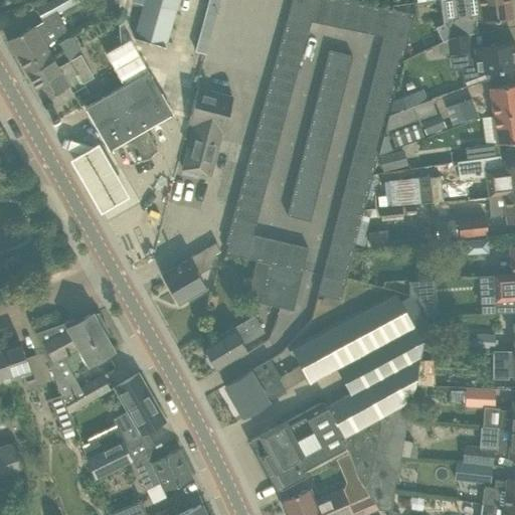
[(23,29),(6,39),(25,72),(52,56),(46,47),(66,28),(56,11),(75,0),(51,0),(33,10),(45,30),(37,35),(31,24),(23,29)]
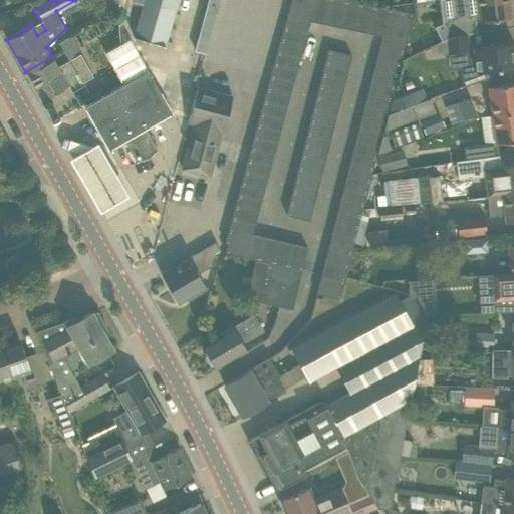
[(116,10),(116,0),(101,0),(101,10),(116,10)]
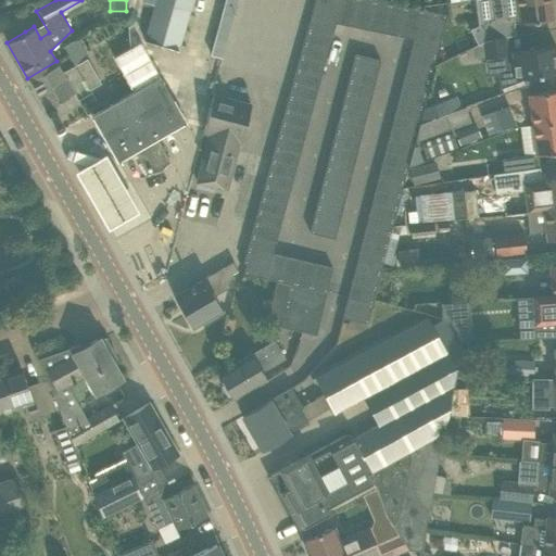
[(155,0),(154,5),(144,38),(163,43),(165,45),(178,48),(191,0),(155,0)]
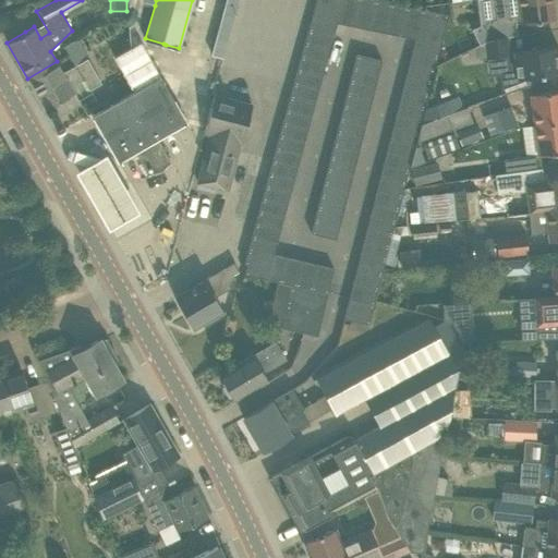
[(315,0),(311,16),(337,23),(350,26),(355,0),(315,0)]
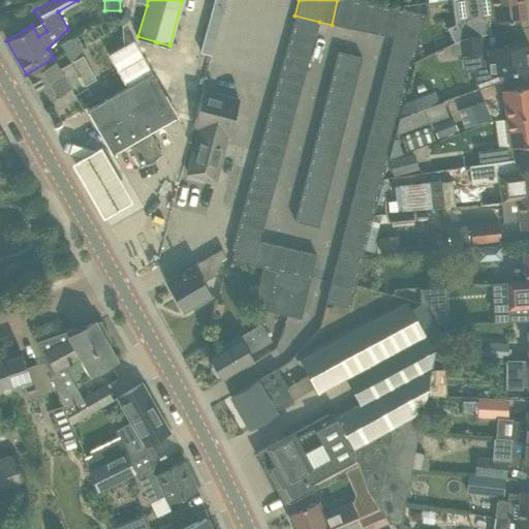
[(347,28),(352,2),(340,0),(337,0),(332,25),(347,28)]
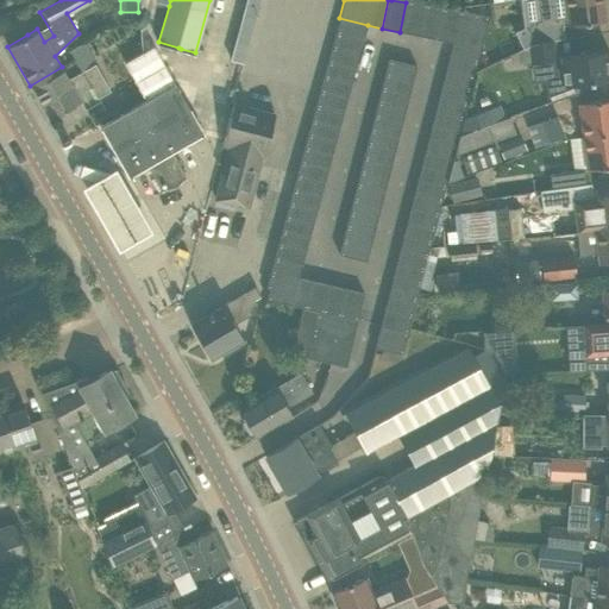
[(523,27),(514,32),(522,49),(537,42),(538,41),(552,39),(564,38),(562,25),(569,24),(569,25),(604,20),(601,0),(535,0),(539,19),(523,27)]
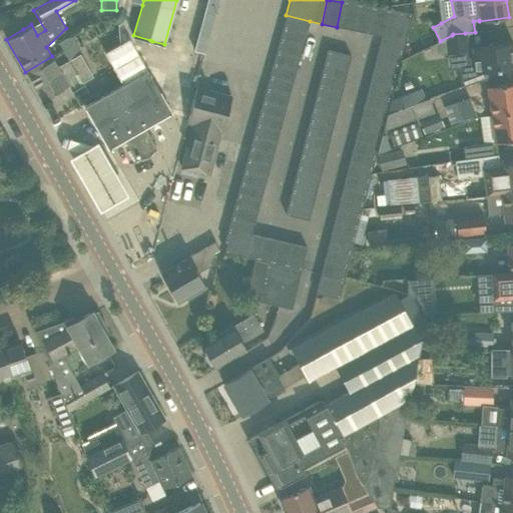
[(430,1),(418,3),(420,14),(431,13),(430,1)]
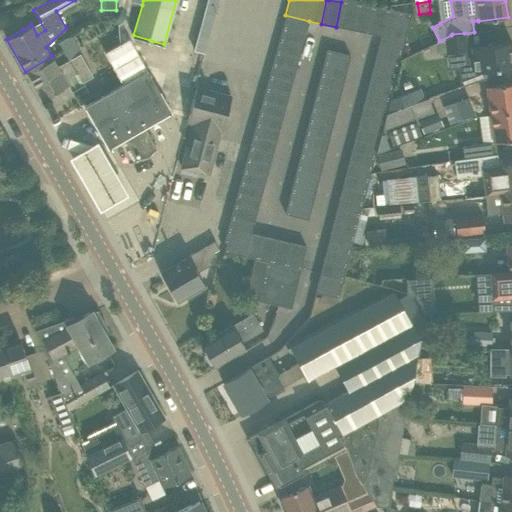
[(208,2),(204,16),(214,18),(217,5),(208,2)]
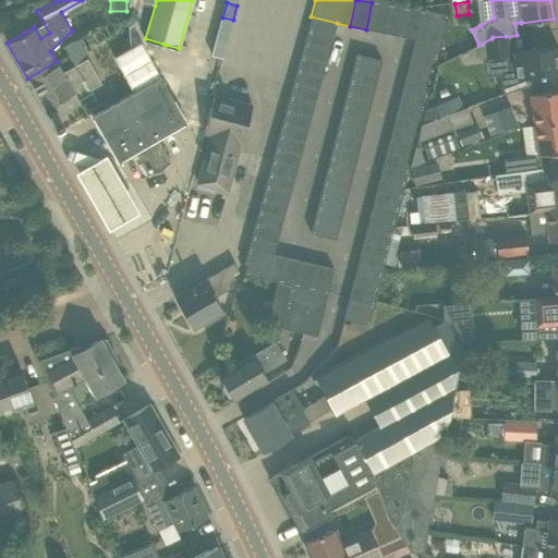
[(388,5),(372,2),(366,29),(383,33),(388,5)]
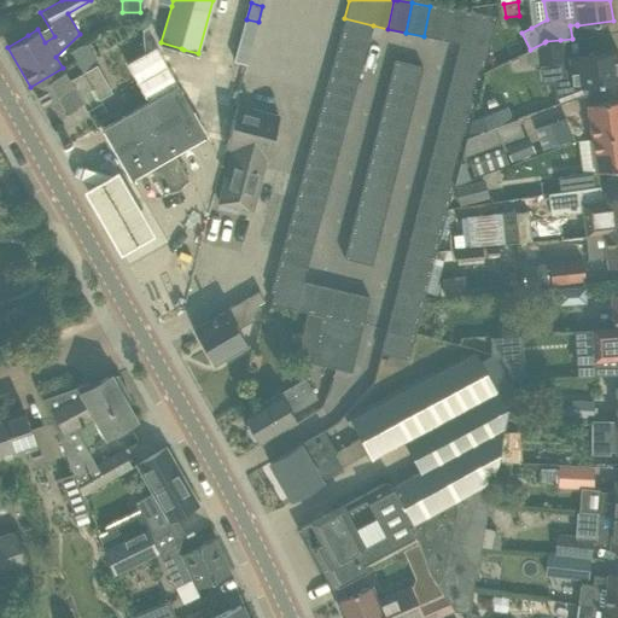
[(442,40),(448,11),(430,6),(424,36),(442,40)]
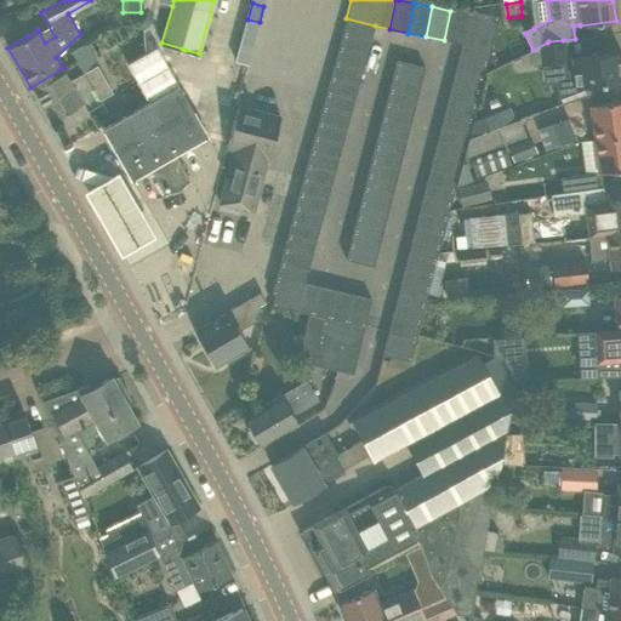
[(468,15),(450,11),(444,40),(462,44),(468,15)]
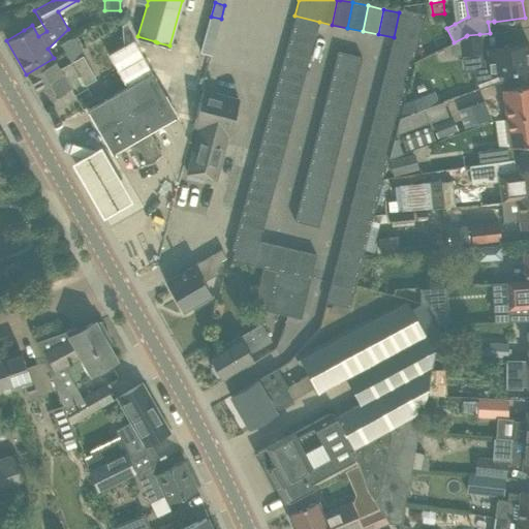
[(394,37),(389,55),(412,60),(424,18),(399,12),(394,37)]
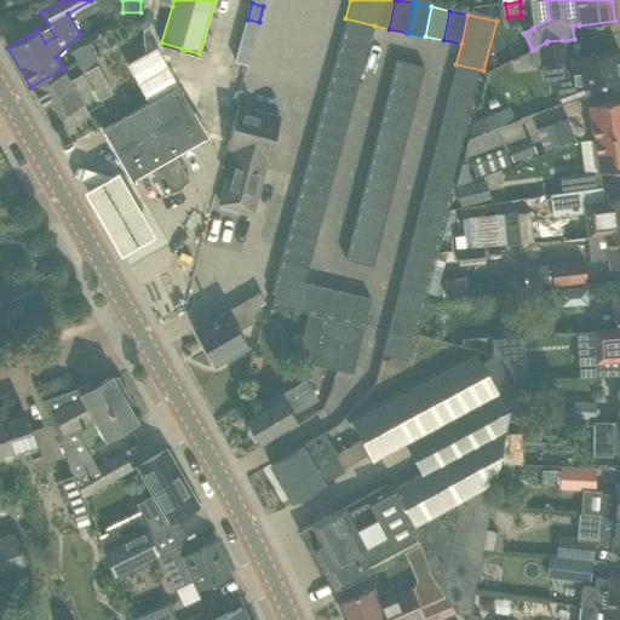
[(374,26),(345,18),(342,33),(369,40),(374,26)]
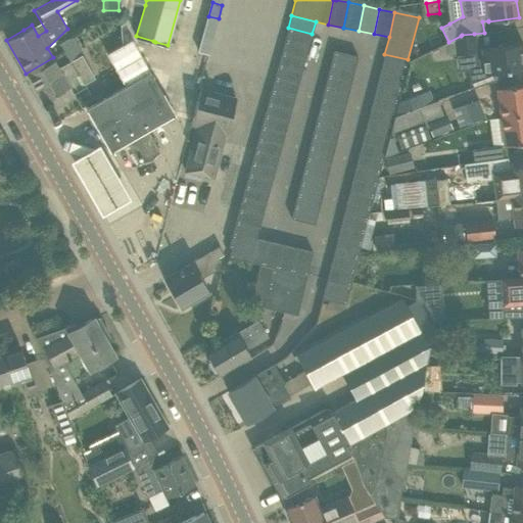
[(208,16),(205,26),(216,29),(219,18),(208,16)]
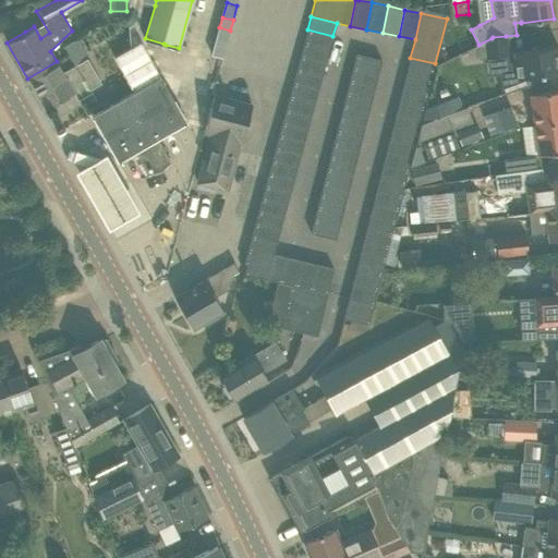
[(219,27),(211,55),(222,57),(230,31),(219,27)]
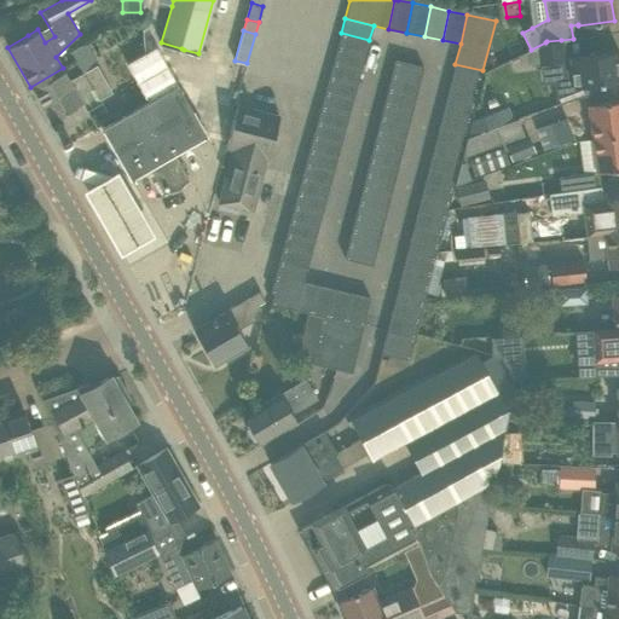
[(365,55),(369,40),(341,33),(337,46),(365,55)]
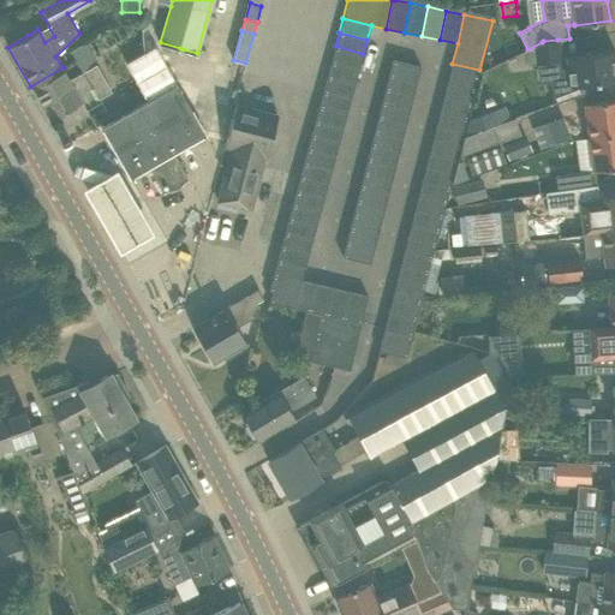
[(527,49),(520,52),(526,65),(547,63),(560,60),(560,57),(557,40),(543,41),(542,42),(527,49)]
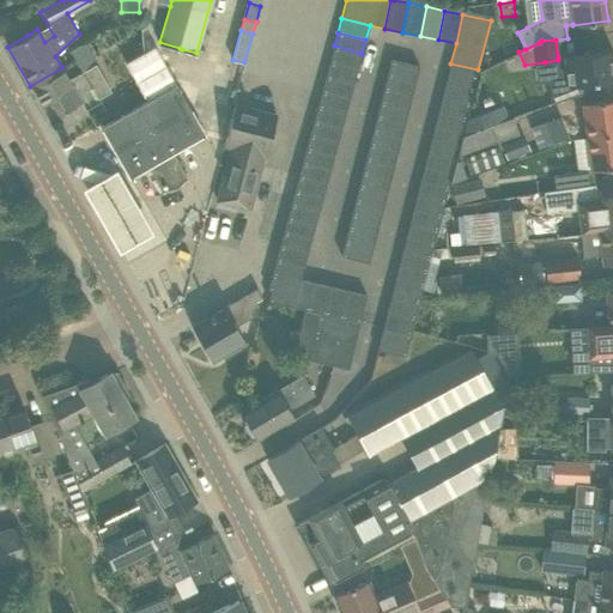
[(62,67),(30,86),(49,120),(70,109),(82,101),(79,96),(91,89),(97,98),(111,90),(97,66),(84,42),(70,50),(80,70),(67,78),(62,67)]
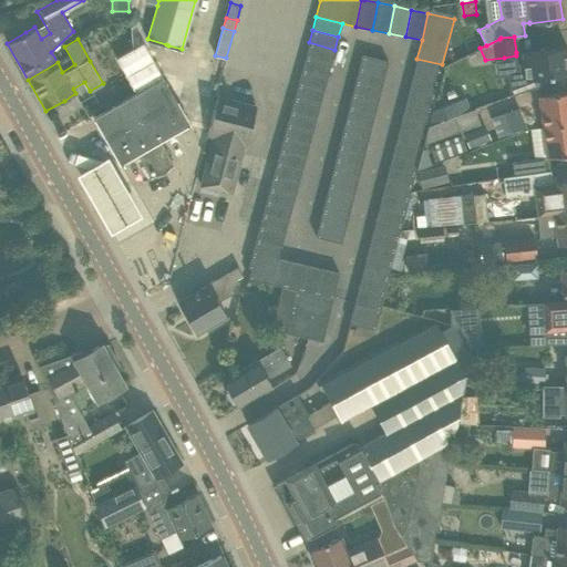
[(305,55),(331,63),(334,50),(309,42),(305,55)]
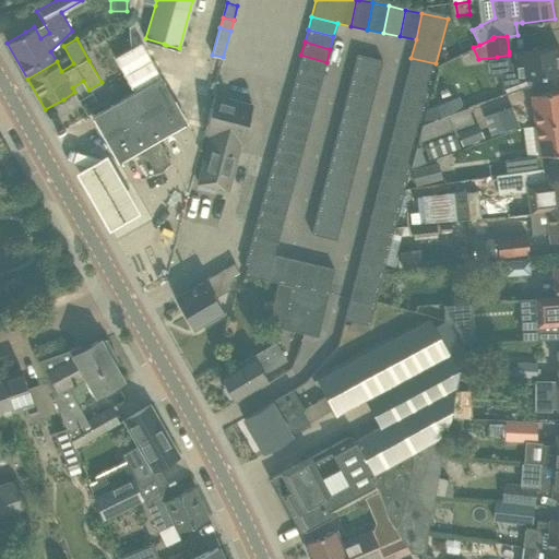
[(509,55),(497,57),(502,94),(519,88),(528,85),(535,85),(534,76),(558,72),(558,54),(558,45),(509,51),(509,55)]
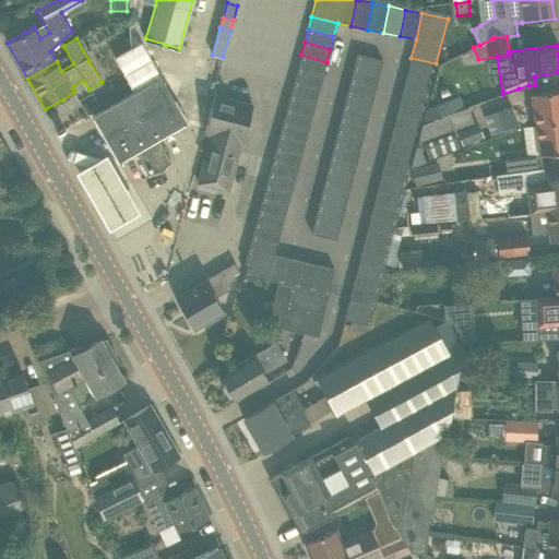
[(323,74),(326,62),(300,55),(297,68),(323,74)]
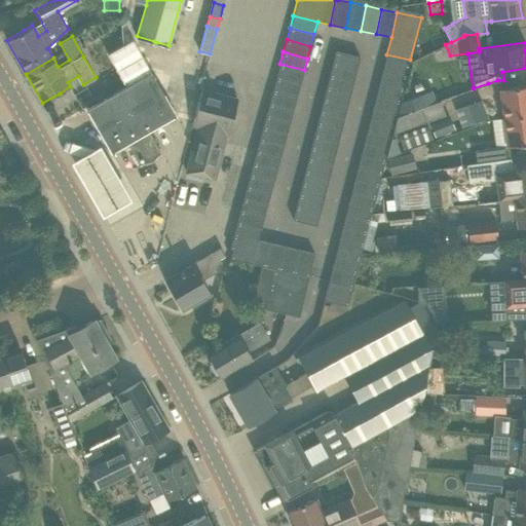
[(333,64),(357,70),(360,59),(336,52),(333,64)]
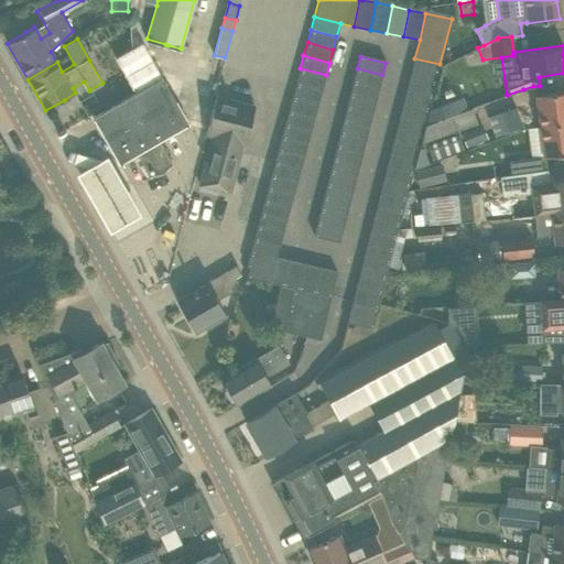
[(414,58),(412,71),(436,77),(440,64),(414,58)]
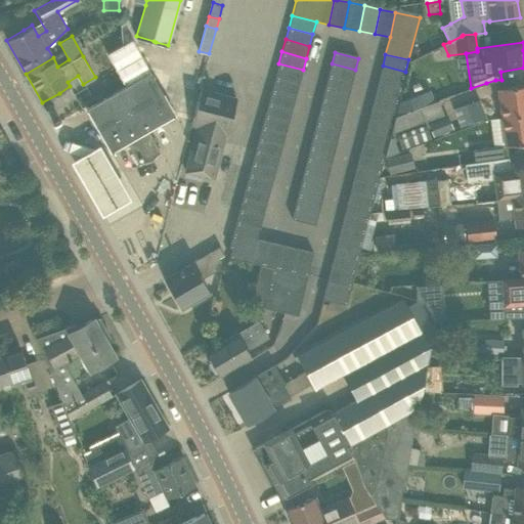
[(278,63),(275,76),(299,82),(303,70),(278,63)]
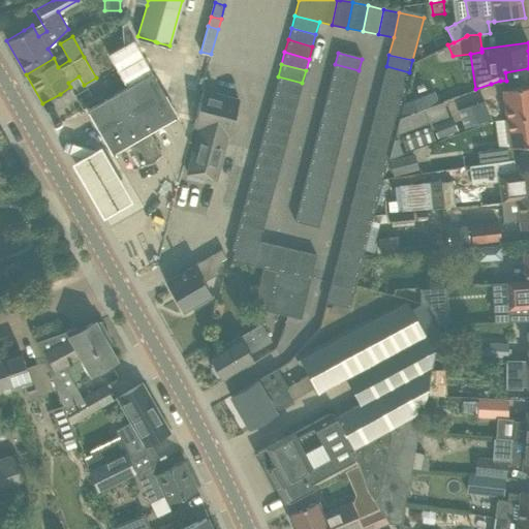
[(332,76),(355,83),(359,70),(335,64),(332,76)]
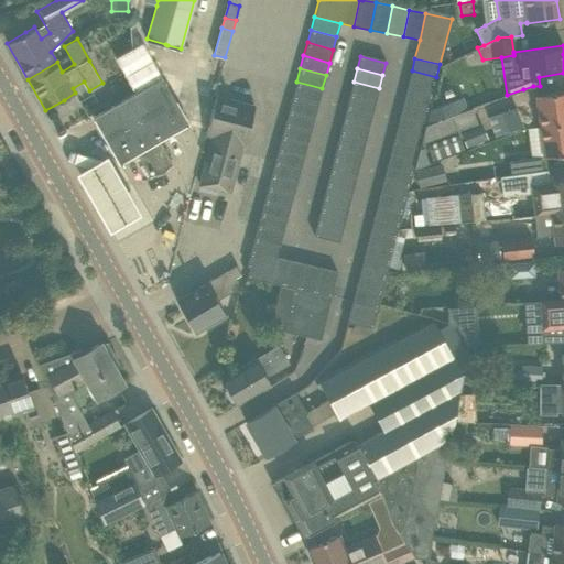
[(412,71),(409,84),(433,90),(436,77),(412,71)]
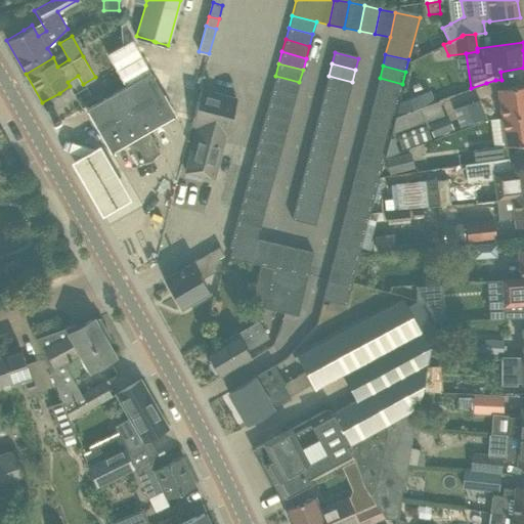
[(150,161),(159,151),(147,131),(174,115),(164,97),(162,94),(149,73),(103,98),(86,108),(111,151),(126,142),(138,164),(150,161)]
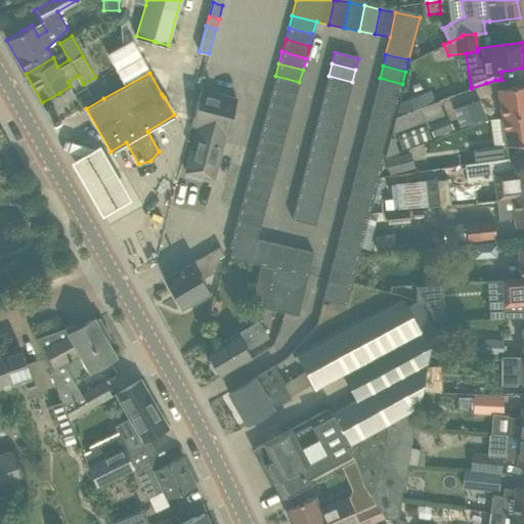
[(299,82),(275,76),(272,88),(296,94),(299,82)]
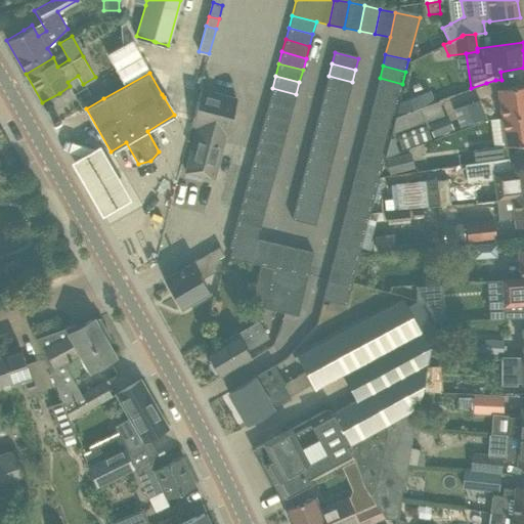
[(325,88),(349,94),(352,82),(329,76),(325,88)]
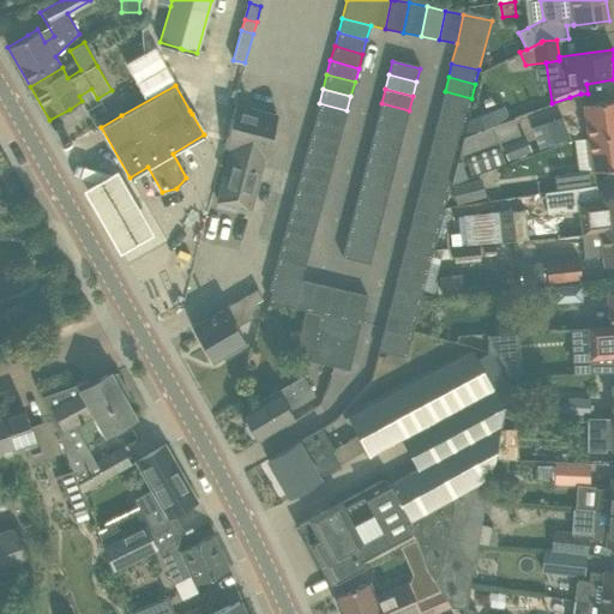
[(471,98),(445,91),(441,104),(468,112),(471,98)]
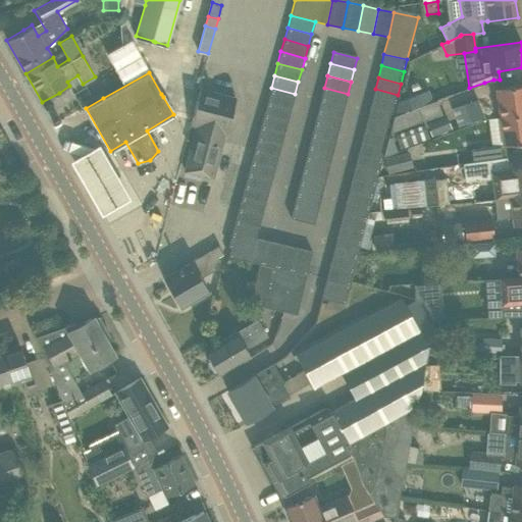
[(496,89),(500,115),(521,112),(521,85),(506,87),(496,89)]
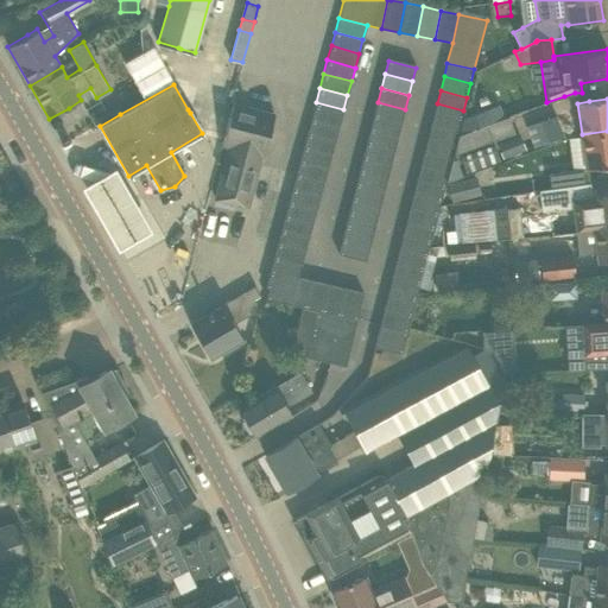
[(316,102),(312,115),(340,124),(343,109),(316,102)]
